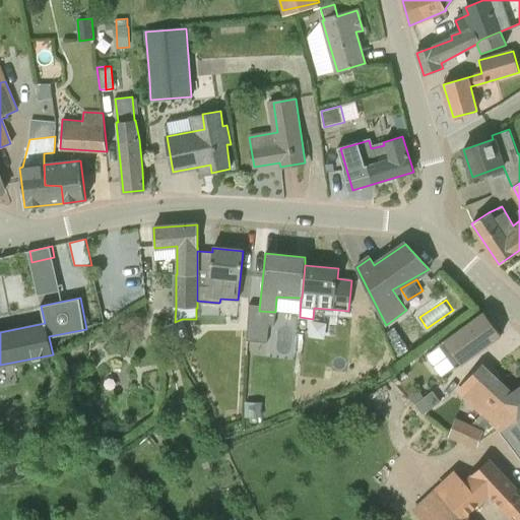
[(483,312),(467,324),(444,341),(461,365),(501,335),(483,312)]
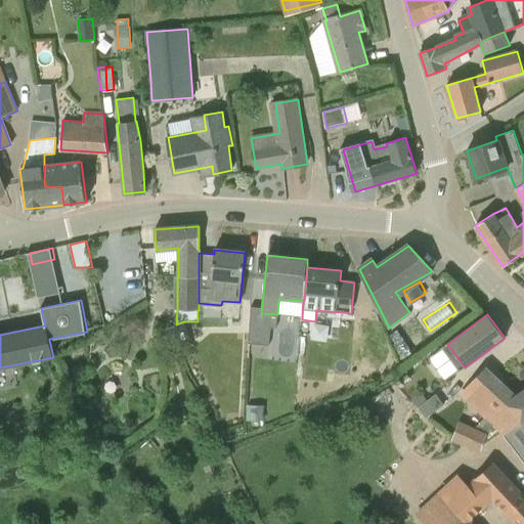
[(173,343),(189,338),(183,321),(176,324),(168,328),(173,343)]
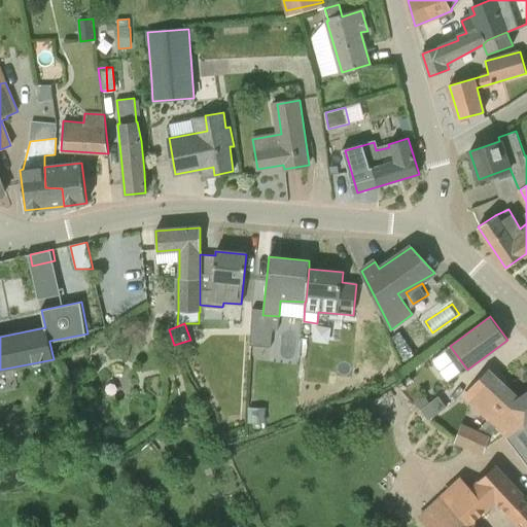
[(401,331),(392,338),(399,349),(409,343),(401,331)]
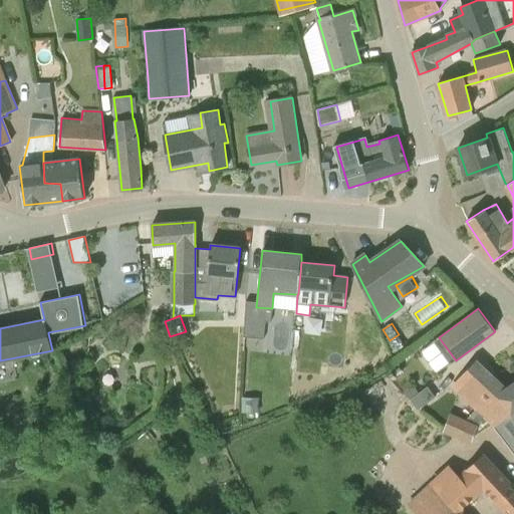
[(476,361),(451,388),(475,411),(472,413),(481,418),(495,402),(506,390),(476,361)]
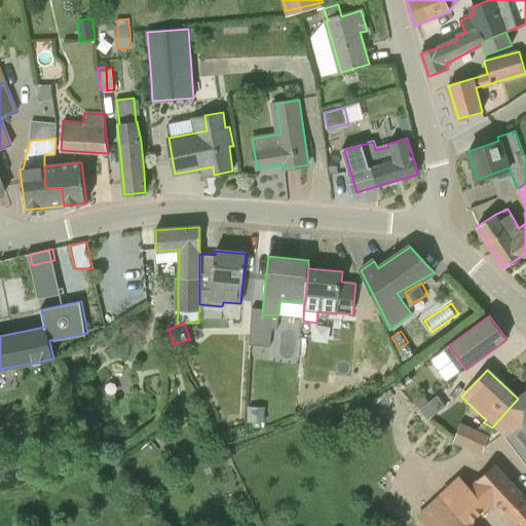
[(506,434),(525,421),(525,420),(525,392),(518,399),(506,411),(492,427),(493,428),(499,431),(500,429),(506,434)]
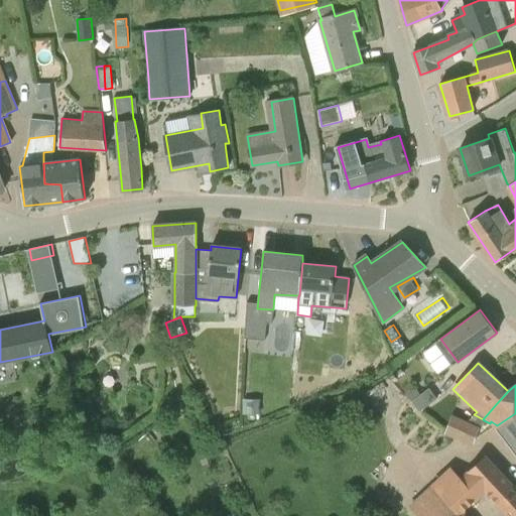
[(411,401),(420,394),(414,386),(405,392),(411,401)]
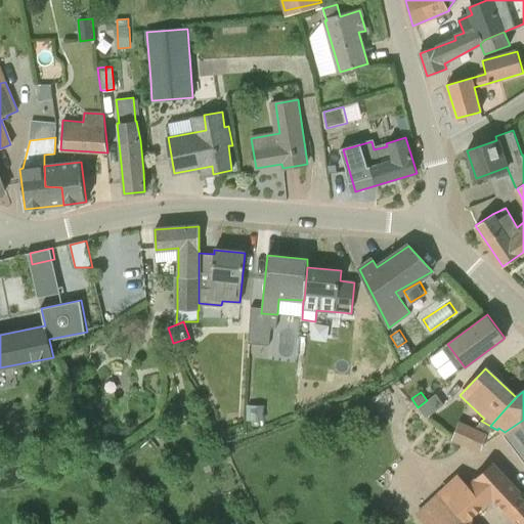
[(427,400),(418,407),(426,419),(444,405),(436,394),(427,400)]
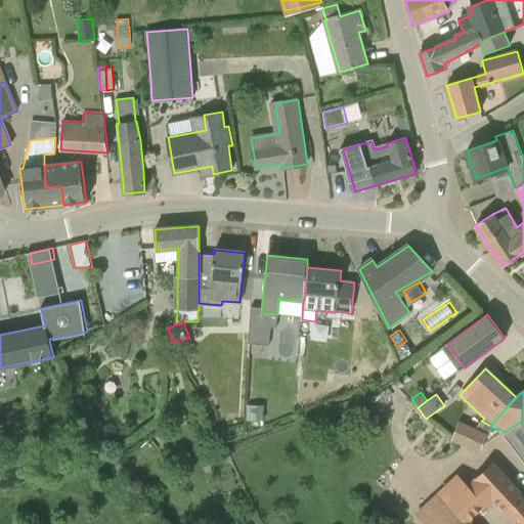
[(264,405),(247,405),(247,420),(264,420),(264,405)]
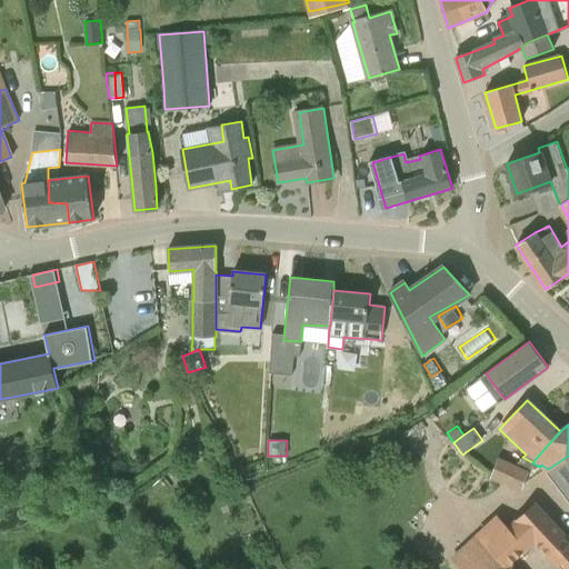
[(489,479),(520,492),(527,476),(533,463),(532,462),(522,457),(516,465),(499,458),(489,479)]
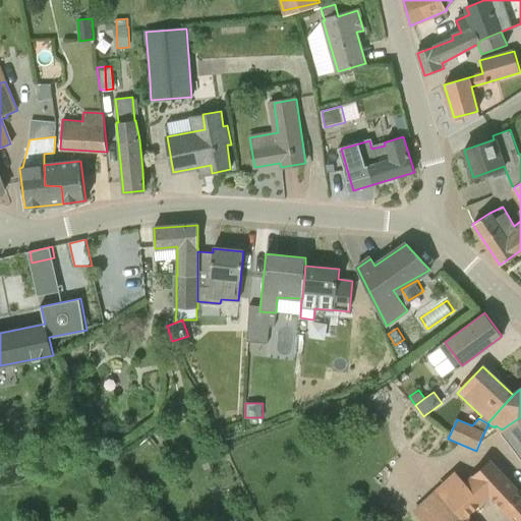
[(157,431),(151,437),(157,446),(164,441),(157,431)]
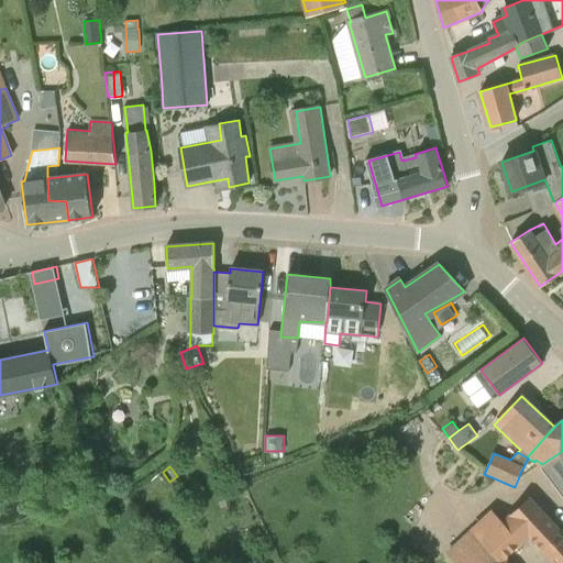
[(562,562),(562,534),(530,500),(504,525),(493,512),(474,530),(501,560),(497,562),(562,562)]
